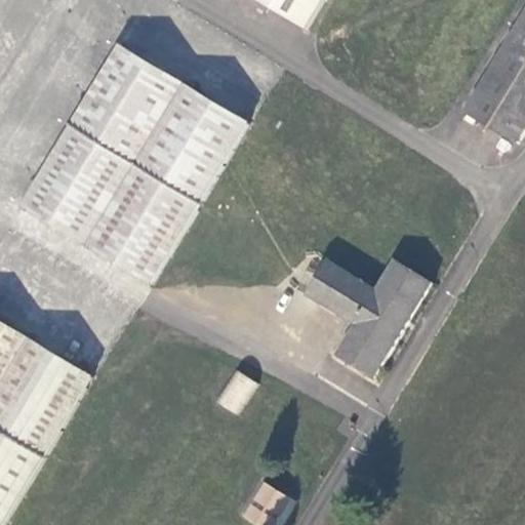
[(326,0),(265,0),(310,28),(326,0)]
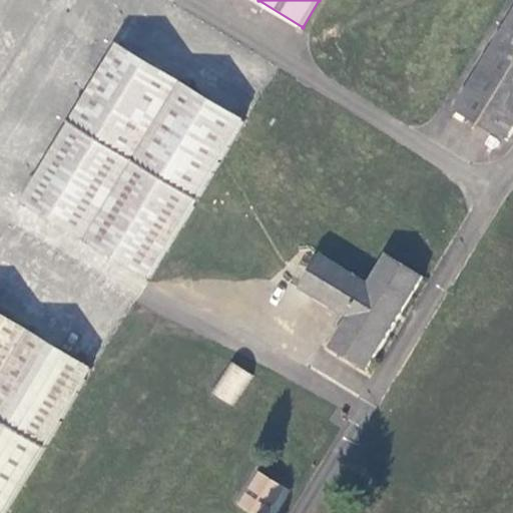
[(512,137),(512,20),(461,108),(512,139),(512,137)]
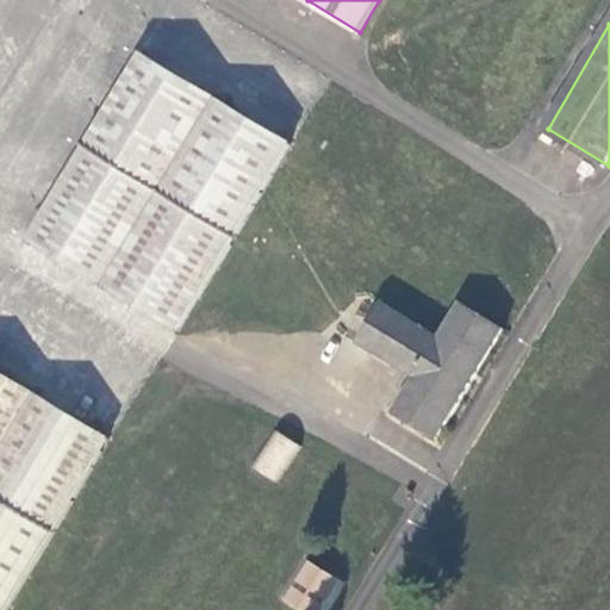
[(210,280),(287,136),(129,51),(29,237),(161,307),(174,284),(157,275),(167,256),(210,280)]
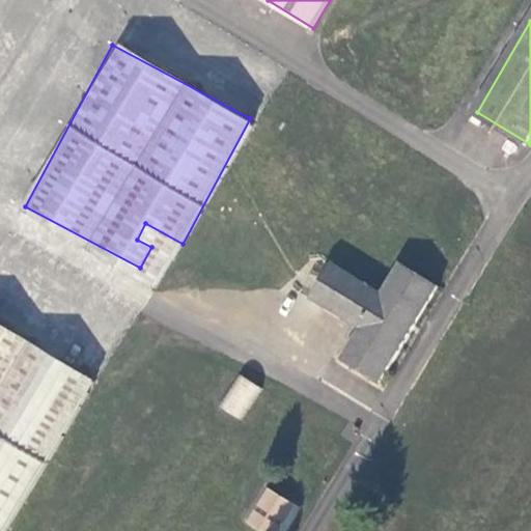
[(336,264),(314,300),(363,330),(343,360),(382,383),(441,288),(402,264),(385,295),(336,264)]
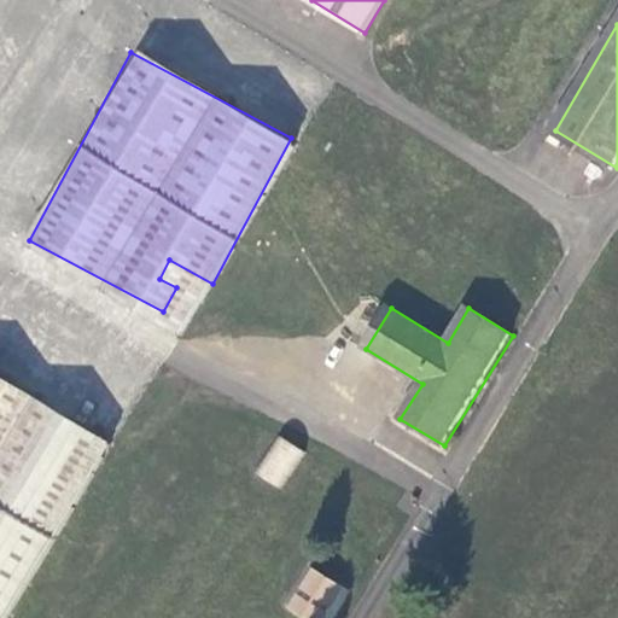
[(0,617),(12,617),(108,436),(0,379),(0,617)]
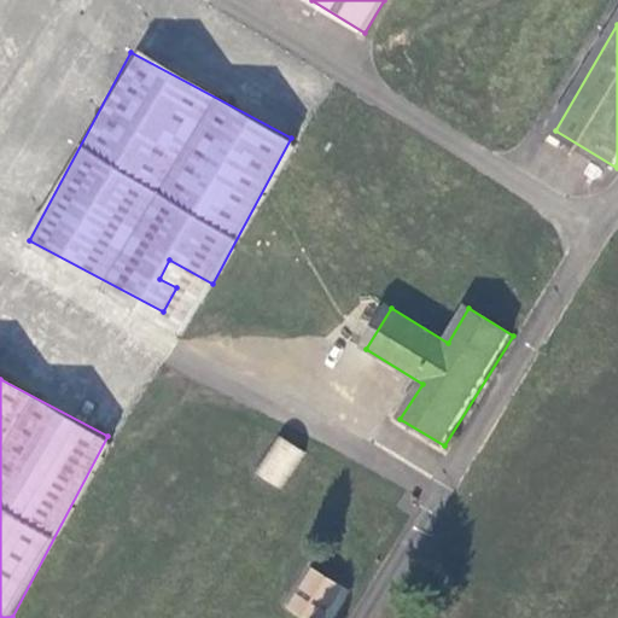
[(307,454),(281,436),(256,472),(281,489),(307,454)]
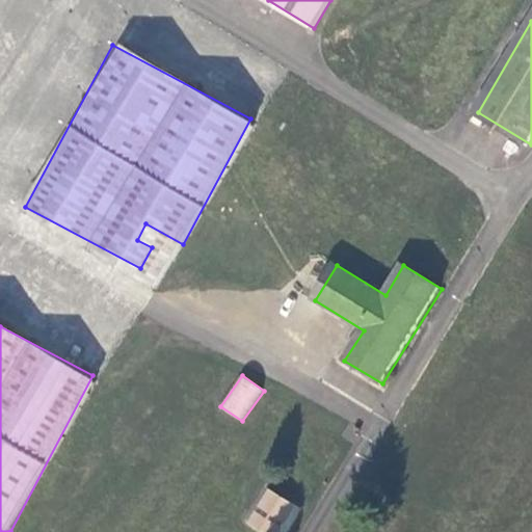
[(289,531),(303,510),(268,488),(247,523),(262,531),(289,531)]
